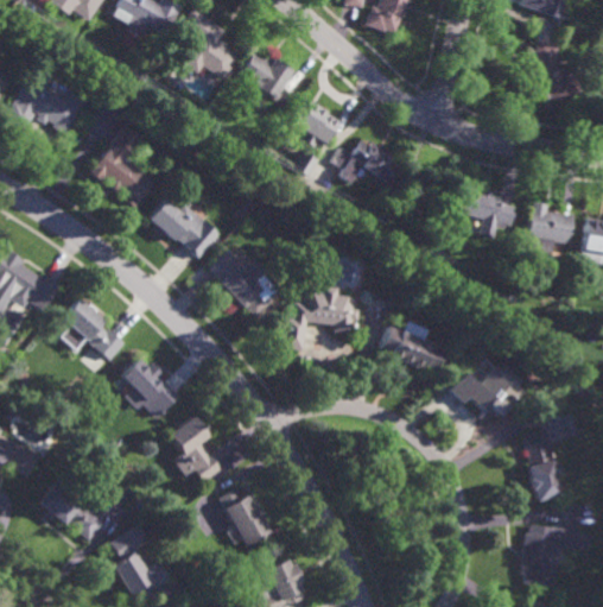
[(105,0),(90,23),(73,11),(76,4),(80,6),(81,2),(77,0),(50,0),(50,2),(46,0),(105,0)]
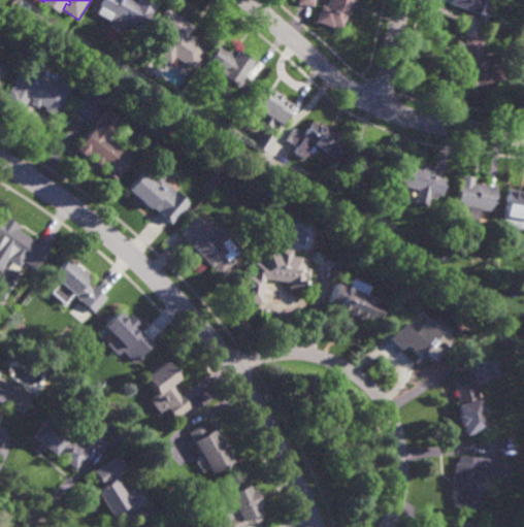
[(132,0),(139,4),(141,0),(146,0),(159,6),(144,31),(132,24),(128,32),(111,23),(112,22),(100,14),(104,7),(103,7),(106,0),(132,0)]
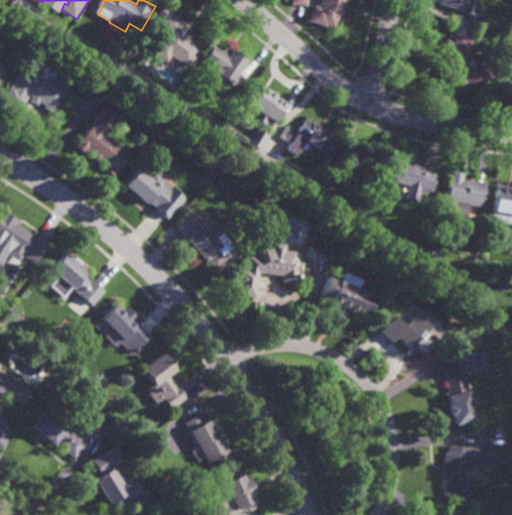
[(350,0),(350,2),(345,16),(342,15),(338,29),(329,26),(329,28),(311,22),(317,6),(323,8),(325,0),(350,0)]
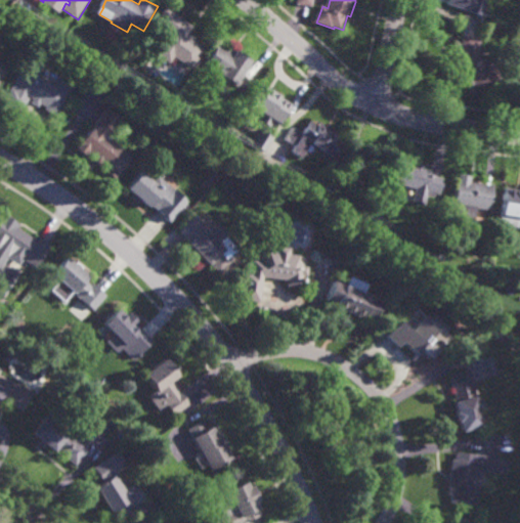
[(475,0),(472,11),(458,6),(460,0),(475,0)]
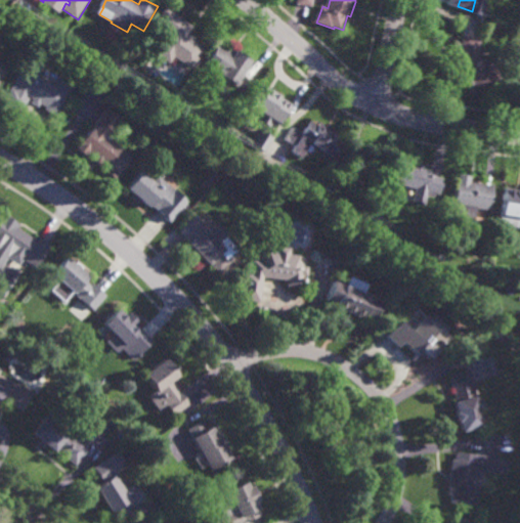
[(195,27),(189,34),(196,38),(193,41),(207,50),(193,70),(176,58),(172,64),(158,54),(172,34),(157,24),(164,12),(165,12),(168,8),(195,27)]
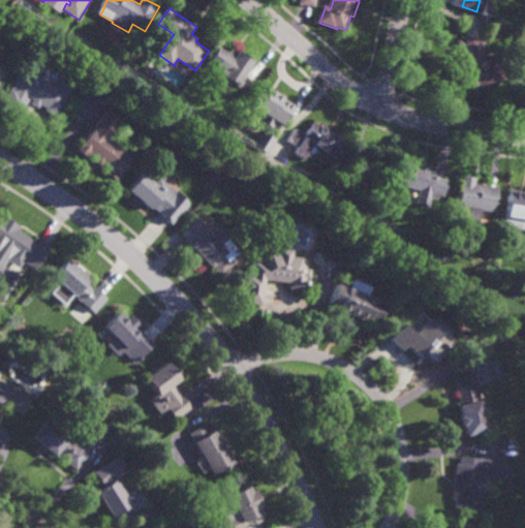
[(485,60),(484,61),(497,62),(498,55),(511,57),(505,88),(499,87),(499,90),(483,88),(483,84),(481,84),(480,88),(455,83),(458,66),(454,65),(455,57),(460,58),(461,49),(468,50),(470,36),(487,40),(485,60)]
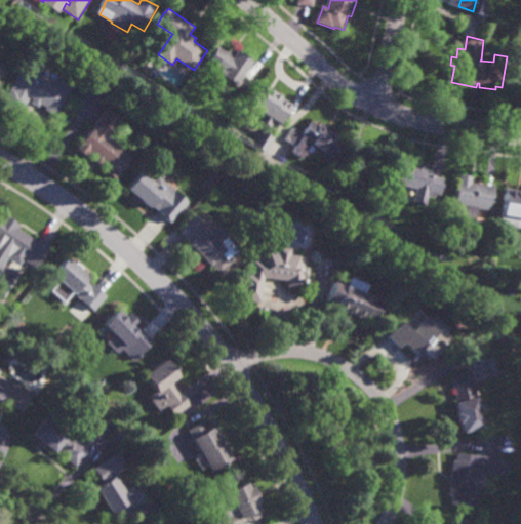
[(232,52),(234,49),(238,52),(239,51),(255,63),(239,86),(215,71),(207,66),(221,45),(232,52)]
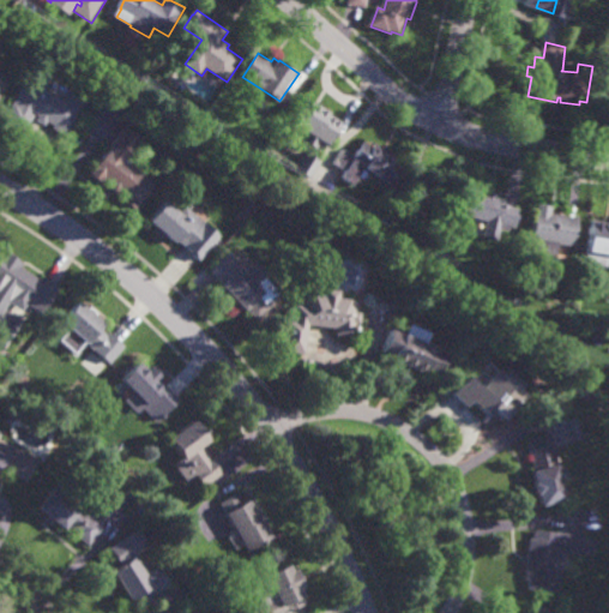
[(0,79),(10,85),(0,101),(0,79)]
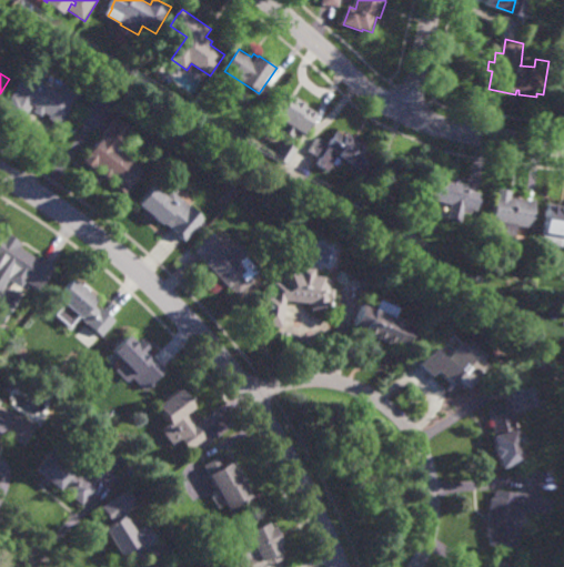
[(63,128),(51,120),(52,118),(33,107),(32,107),(34,109),(22,127),(3,115),(12,101),(11,100),(28,73),(78,102),(63,128)]
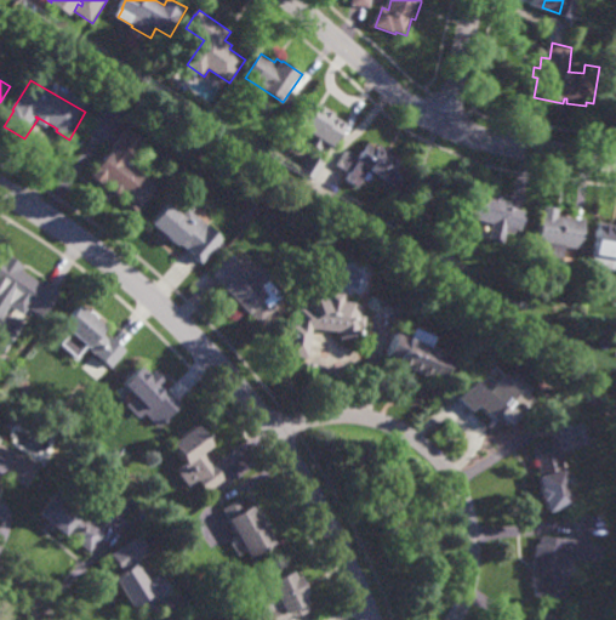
[(335,149),(326,144),(321,152),(307,143),(312,135),(296,125),(312,98),(337,115),(336,117),(349,125),(335,149)]
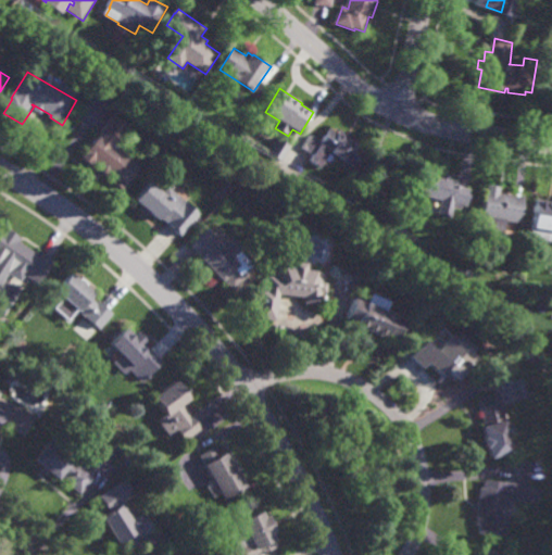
[(135,160),(137,160),(143,165),(125,189),(114,181),(117,176),(111,171),(108,175),(102,171),(104,166),(98,161),(93,165),(85,159),(116,117),(132,129),(118,146),(118,147),(132,159),(135,160)]
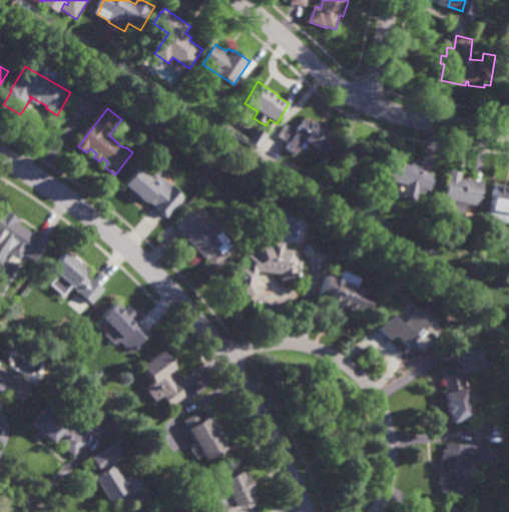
[(314,124),(316,120),(334,131),(332,135),(339,139),(329,154),(309,140),(307,139),(298,154),(288,148),(292,143),(282,137),(290,125),(299,131),(307,119),(314,124)]
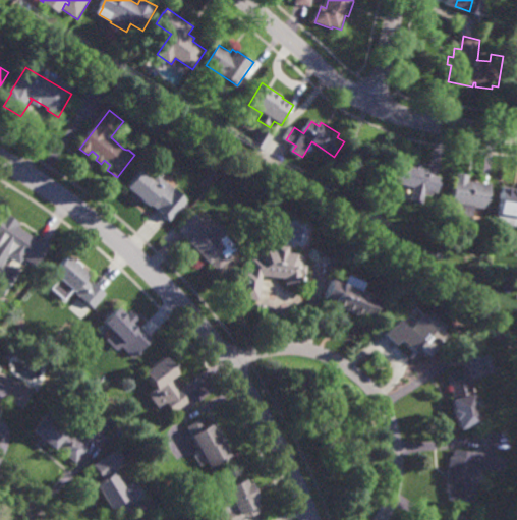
[(266,152),(252,145),(261,130),(274,137),(266,152)]
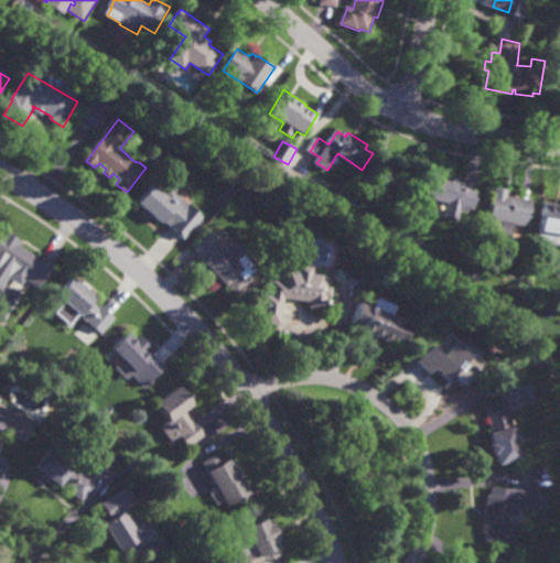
[(411,187),(395,180),(392,185),(379,179),(381,174),(374,171),(383,155),(418,173),(411,187)]
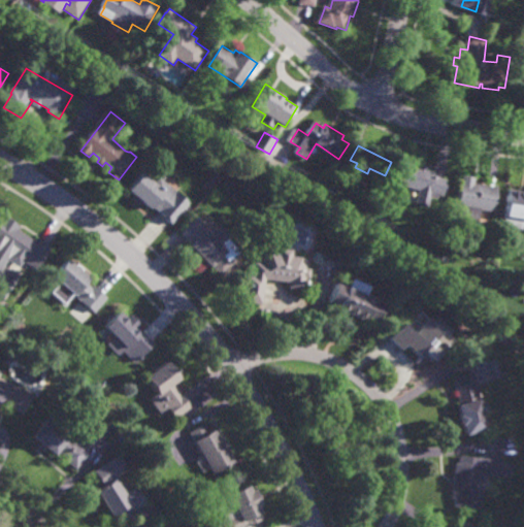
[(242,171),(237,167),(242,160),(249,165),(242,171)]
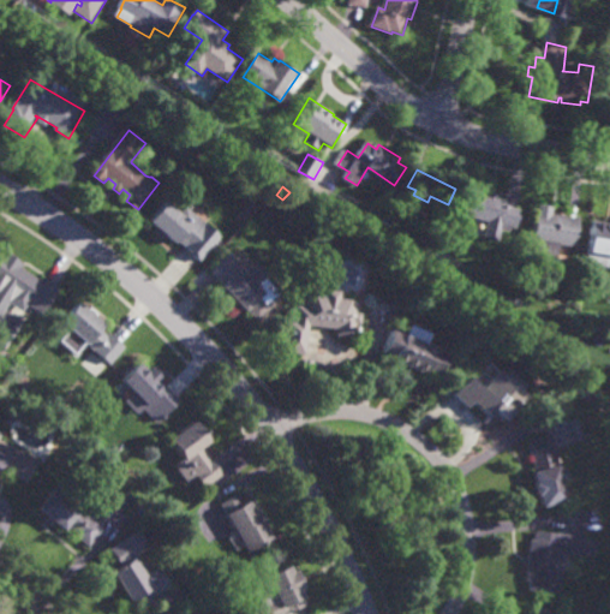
[(501,192),(500,197),(510,200),(509,206),(525,209),(521,225),(506,221),(502,239),(489,237),(492,220),(462,214),(467,190),(476,191),(476,190),(492,194),(492,191),(501,192)]
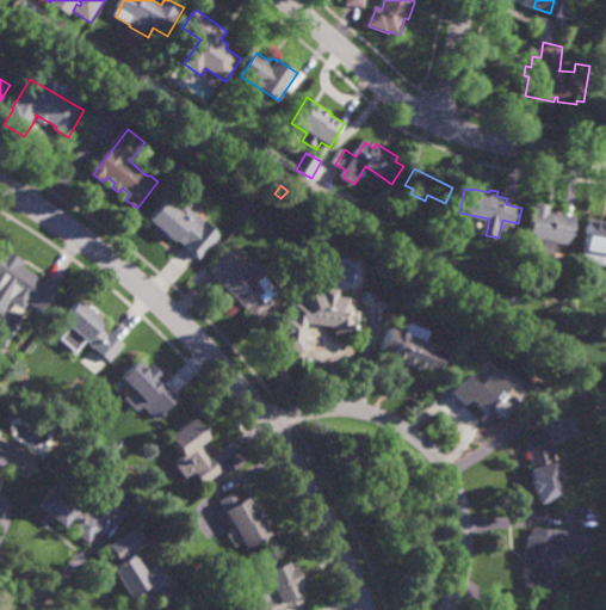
[(183,210),(187,204),(206,220),(215,225),(222,234),(202,259),(192,252),(193,248),(186,242),(185,244),(180,240),(180,238),(179,235),(175,240),(167,232),(164,236),(156,229),(160,226),(150,217),(168,197),(183,210)]
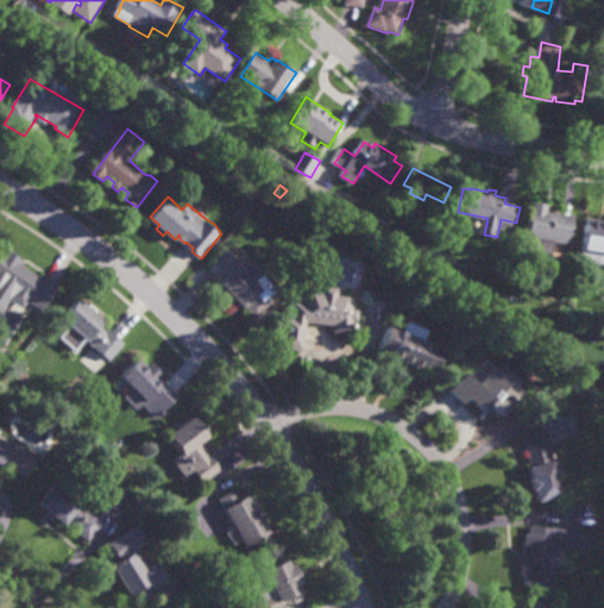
[(551,212),(577,215),(573,244),(559,243),(559,240),(555,240),(554,255),(535,252),(536,239),(530,238),(533,212),(535,212),(535,208),(536,208),(538,201),(552,202),(551,212)]
